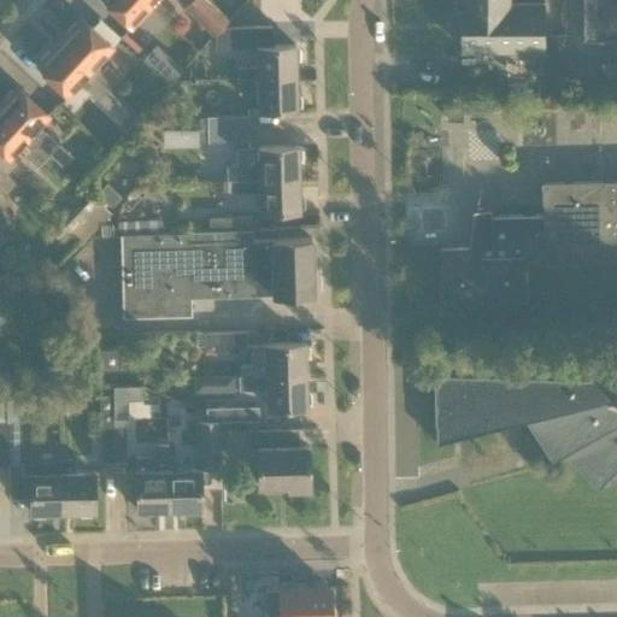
[(103,0),(134,28),(142,18),(157,33),(168,21),(145,0),(103,0)]
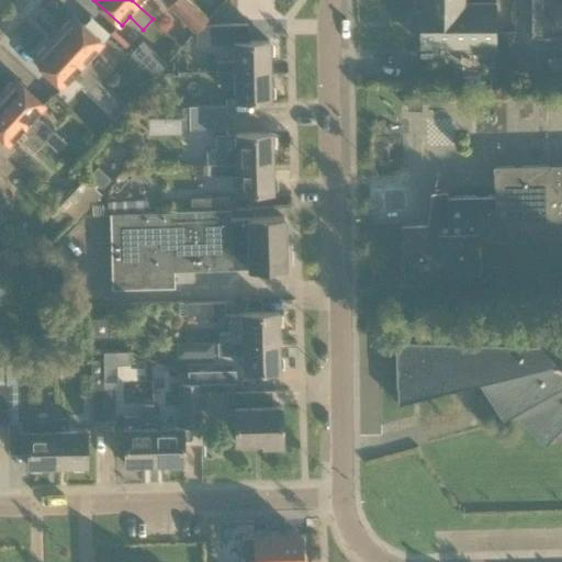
[(132,0),(153,19),(158,14),(144,1),(144,0),(132,0)]
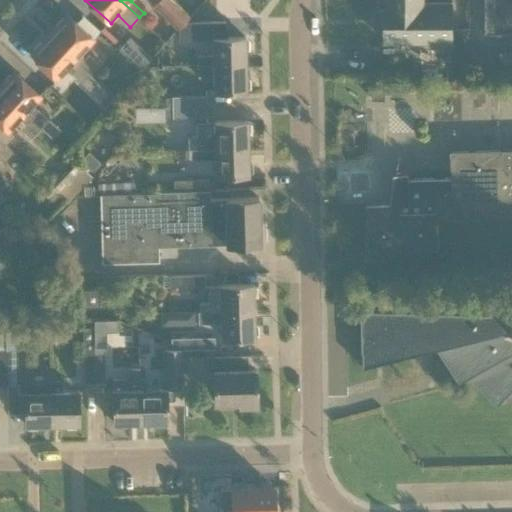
[(189,17),(171,0),(159,0),(153,7),(178,29),(189,17)]
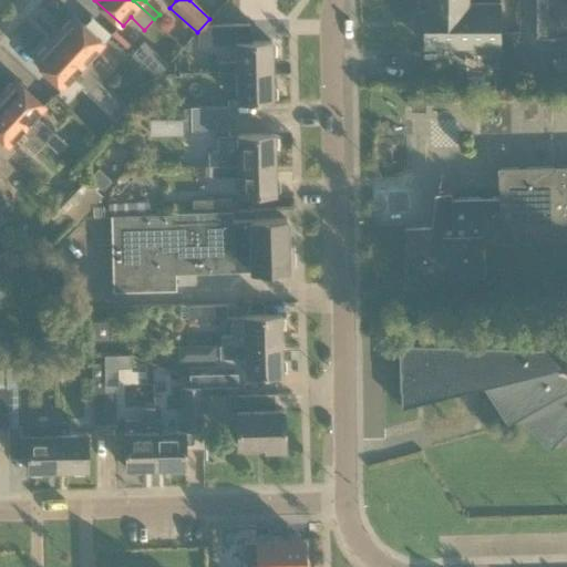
[(470,3),(468,0),(431,0),(432,7),(428,7),(428,45),(501,45),(501,3),(470,3)]
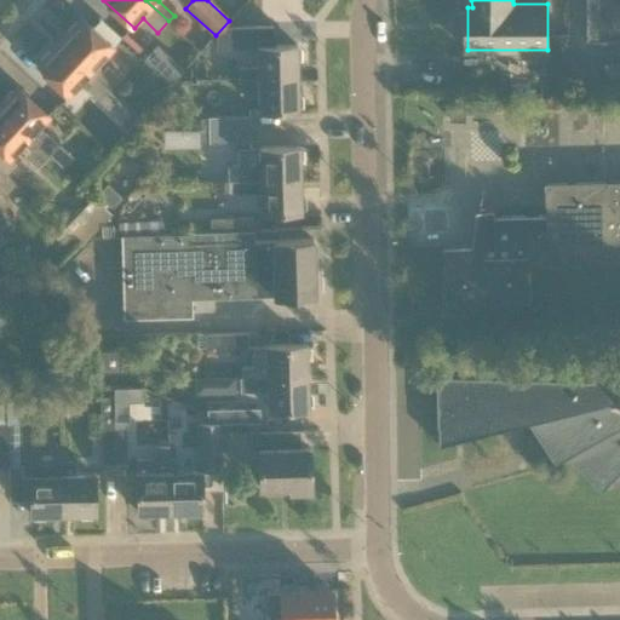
[(619,0),(586,0),(587,39),(619,39),(619,0)]
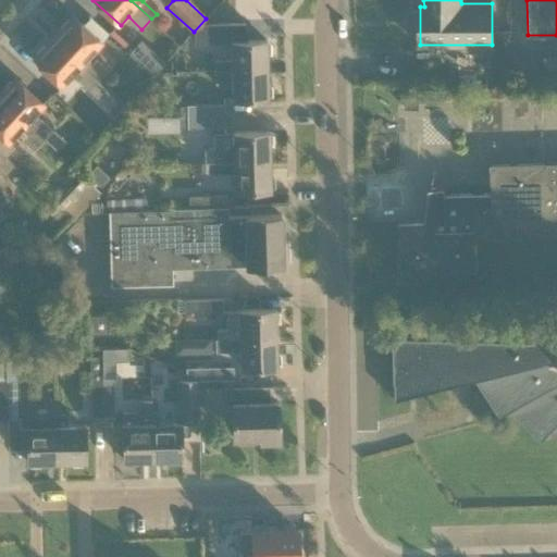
[(62,27),(62,31),(54,39),(99,81),(108,70),(96,59),(93,63),(88,59),(102,44),(74,17),(71,22),(67,21),(62,27)]
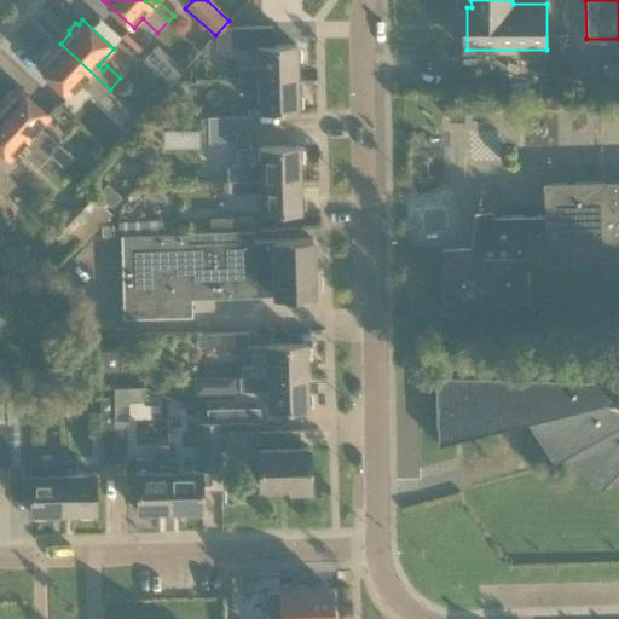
[(223,28),(215,35),(215,47),(230,46),(230,41),(255,41),(256,67),(238,68),(238,79),(256,77),(256,79),(296,77),(295,45),(272,46),(271,27),(223,28)]
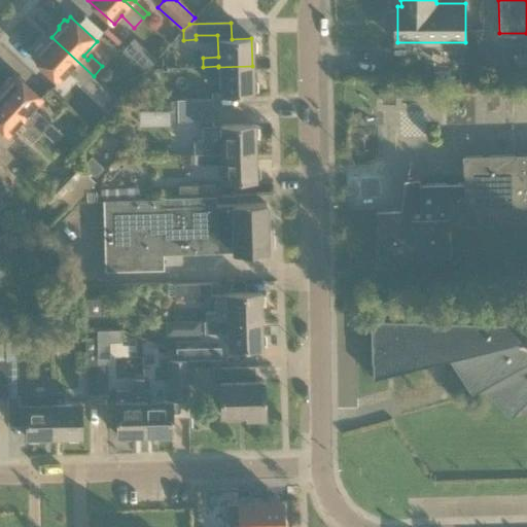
[(484,66),(484,29),(469,29),(469,66),(484,66)]
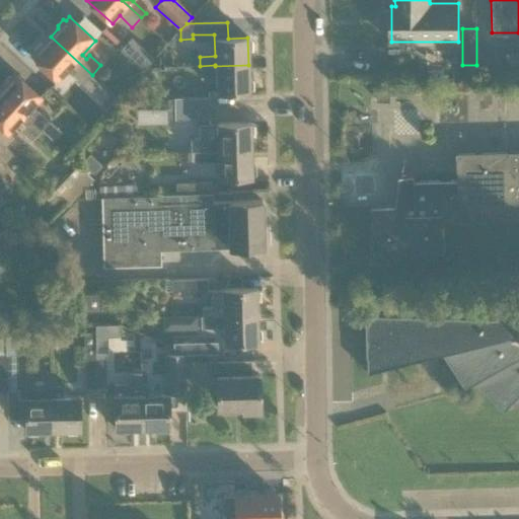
[(51,36),(44,45),(41,44),(34,50),(35,53),(32,56),(59,80),(72,66),(76,70),(73,74),(91,91),(99,82),(92,75),(51,36)]
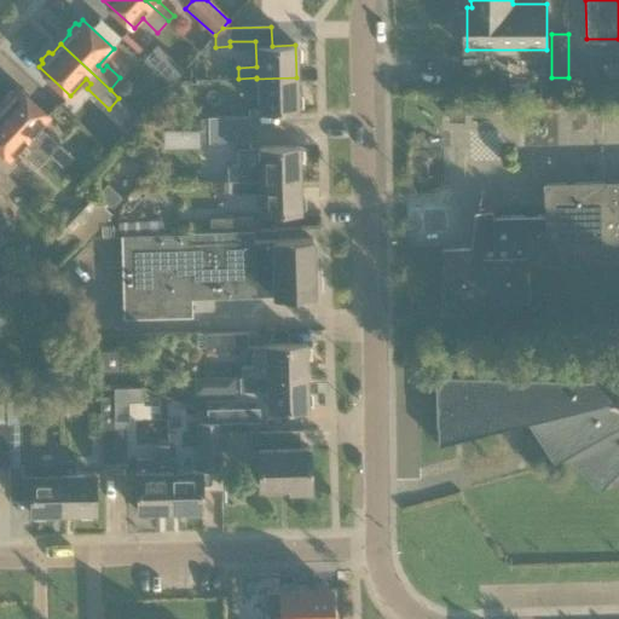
[(173,82),(184,69),(157,45),(145,57),(173,82)]
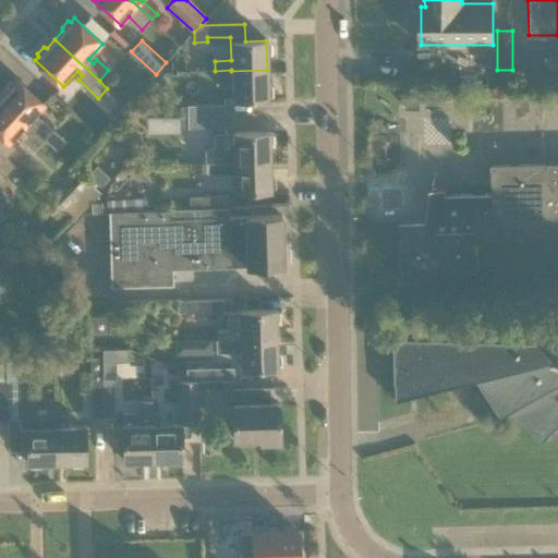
[(548,71),(557,71),(557,56),(548,57),(548,71)]
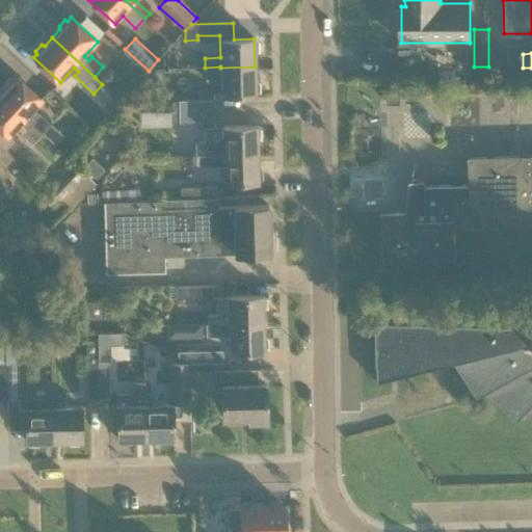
[(255,67),(220,68),(221,95),(256,92),(255,67)]
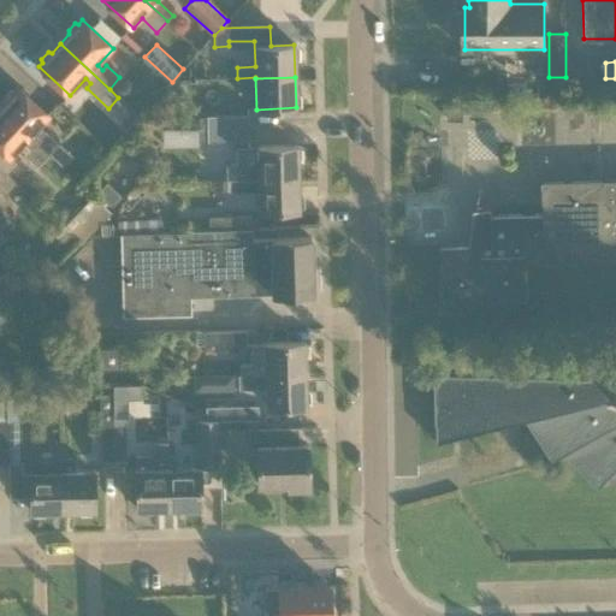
[(16,90),(12,90),(7,95),(9,99),(0,107),(0,108),(48,153),(63,167),(73,155),(47,131),(42,136),(36,131),(51,117),(19,88),(16,90)]
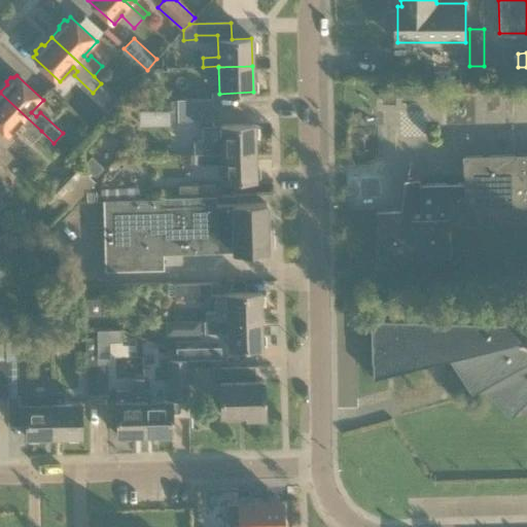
[(383,102),(395,103),(396,91),(384,90),(383,102)]
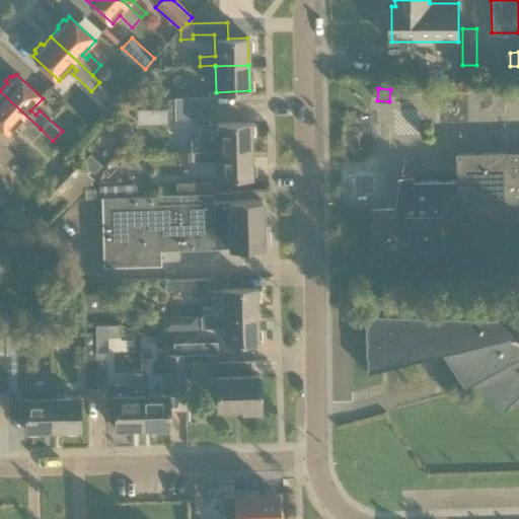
[(31,139),(41,129),(0,91),(0,141),(5,146),(13,137),(10,133),(21,121),(25,125),(21,129),(31,139)]
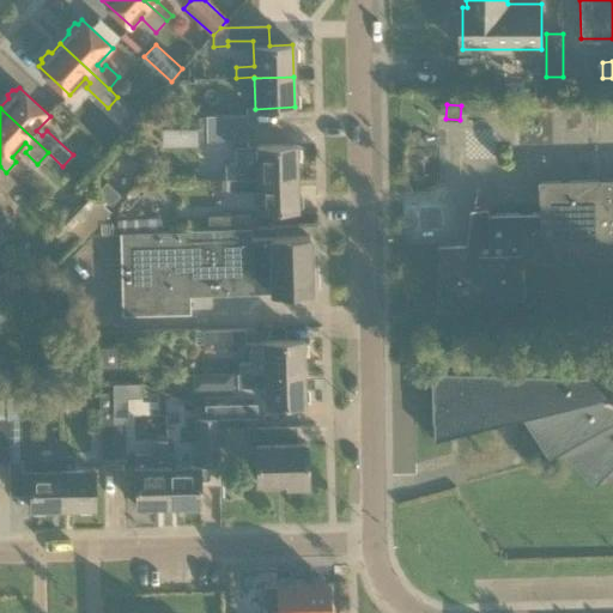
[(196,131),(206,131),(205,116),(195,116),(196,131)]
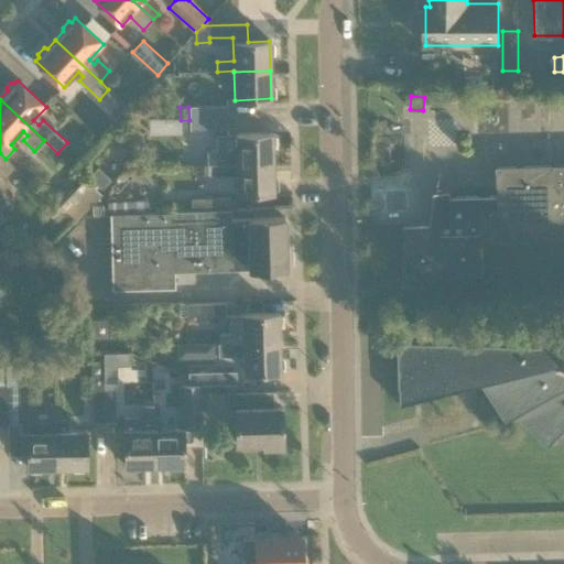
[(188,107),(190,120),(226,118),(226,107),(188,107)]
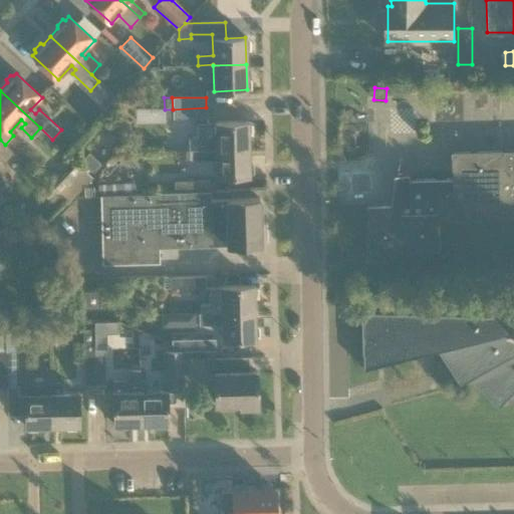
[(206,117),(206,107),(173,109),(173,117),(206,117)]
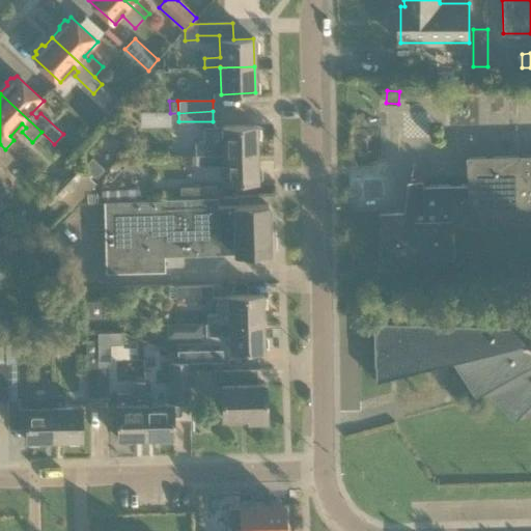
[(168,122),(178,121),(178,113),(170,113),(168,113),(168,122)]
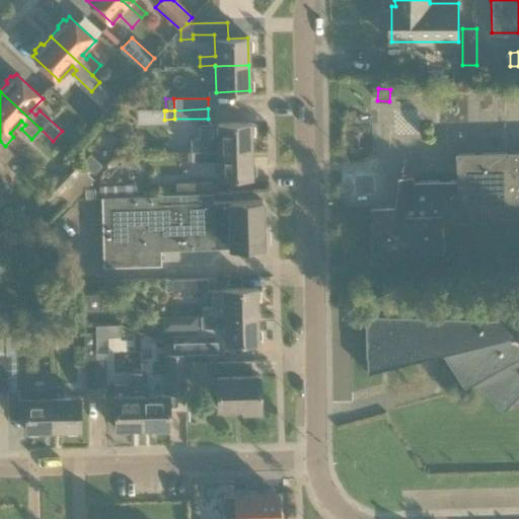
[(198,151),(198,152),(250,150),(249,123),(216,124),(216,125),(199,126),(200,139),(190,139),(190,152),(198,151)]
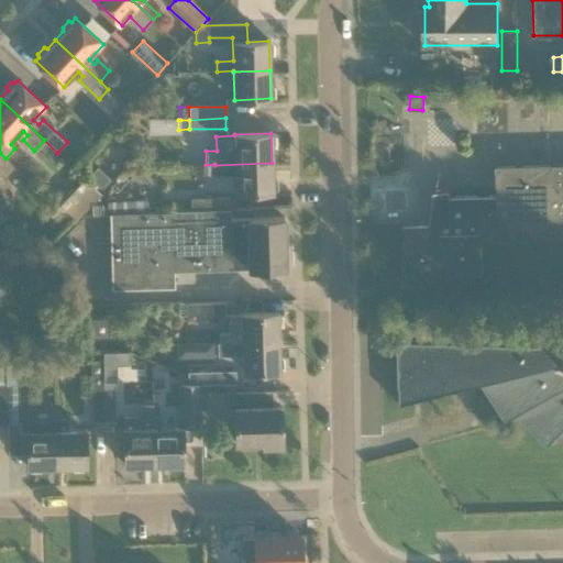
[(0,170),(6,177),(15,167),(6,158),(0,153),(0,170)]
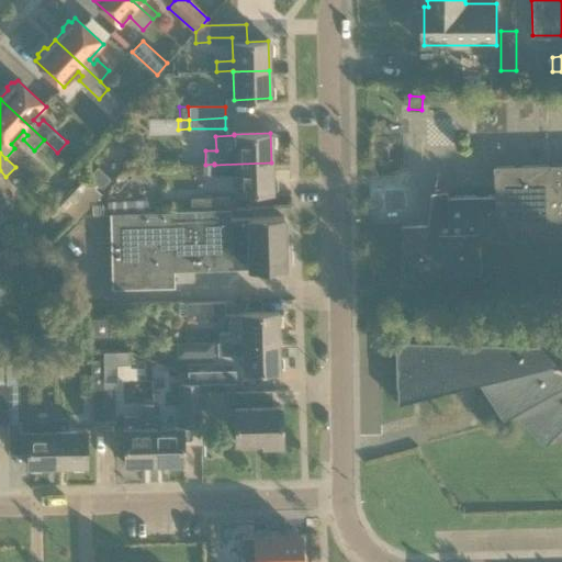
[(272,191),(271,163),(214,165),(215,175),(235,175),(235,192),(272,191)]
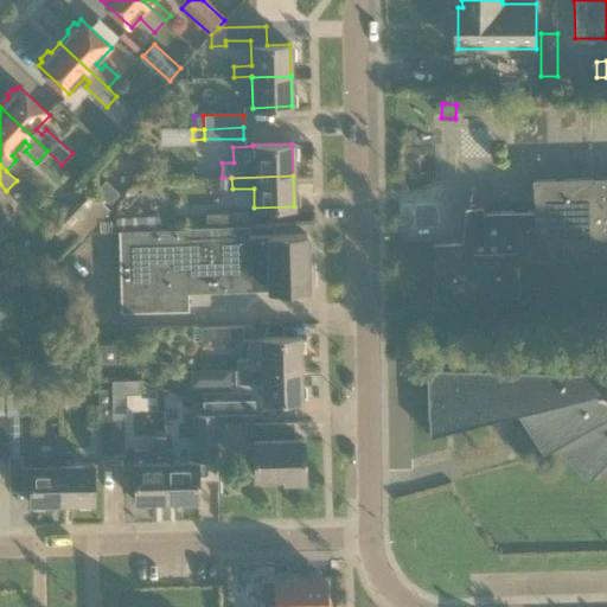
[(217,190),(232,189),(231,178),(231,177),(222,178),(217,178),(217,190)]
